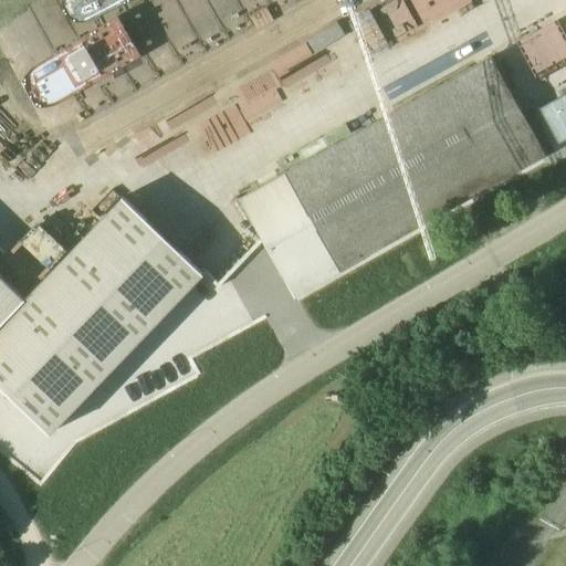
[(188,0),(96,58),(106,74),(199,17),(188,0)]
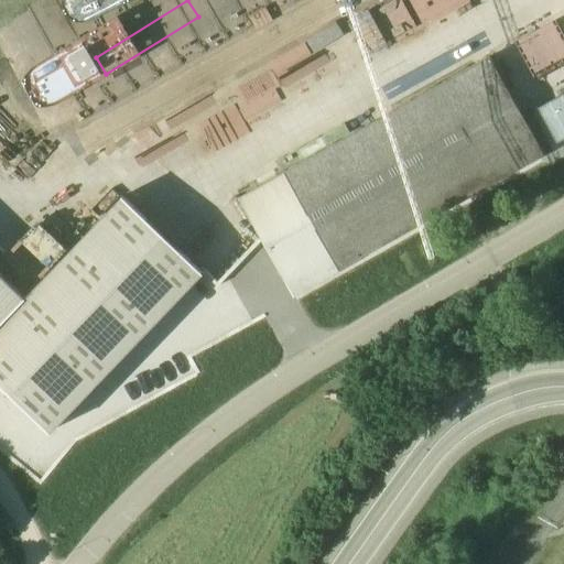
[(294,295),(544,155),(530,129),(490,57),(239,198),(294,295)]
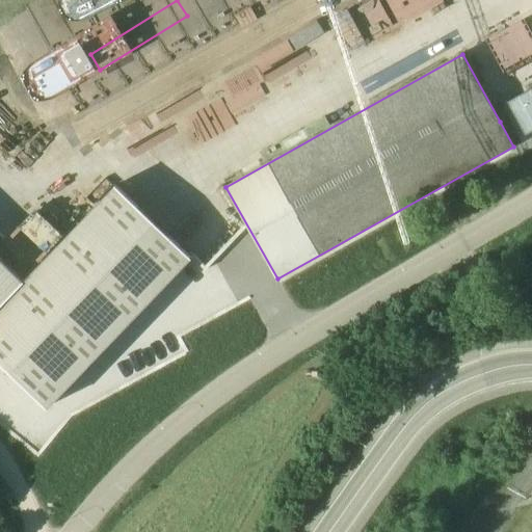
[(531,129),(531,87),(503,103),(520,135),(531,129)]
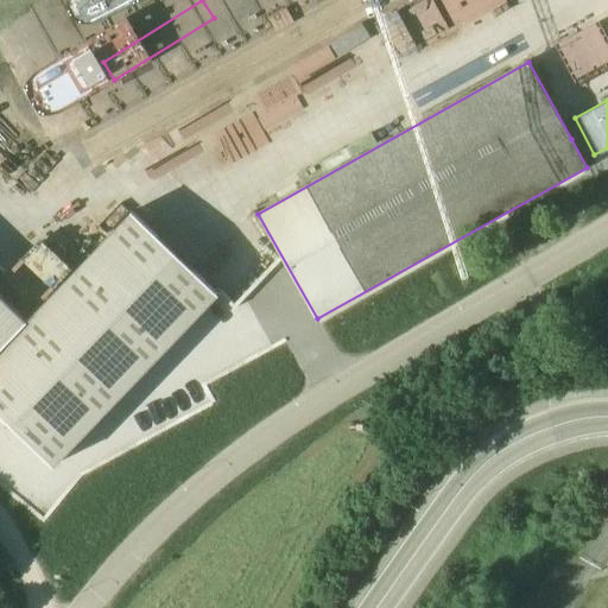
[(219,293),(201,278),(132,211),(26,321),(0,295),(0,413),(55,466),(219,293)]
